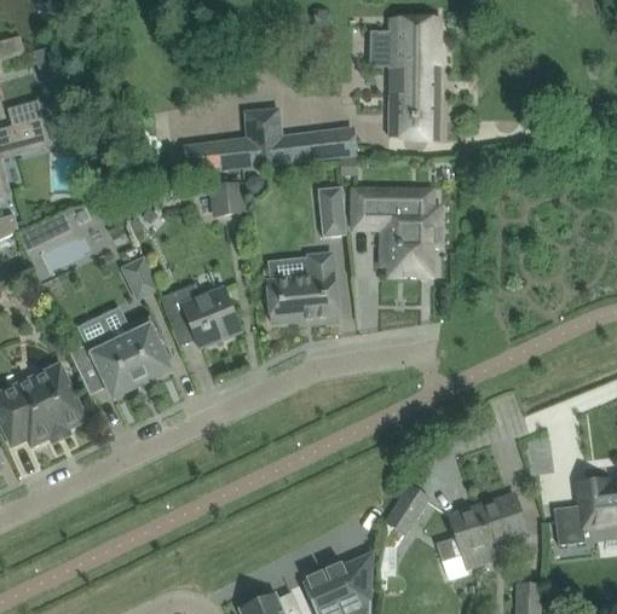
[(388,62),(388,135),(437,137),(439,16),(415,16),(390,15),(388,62)]
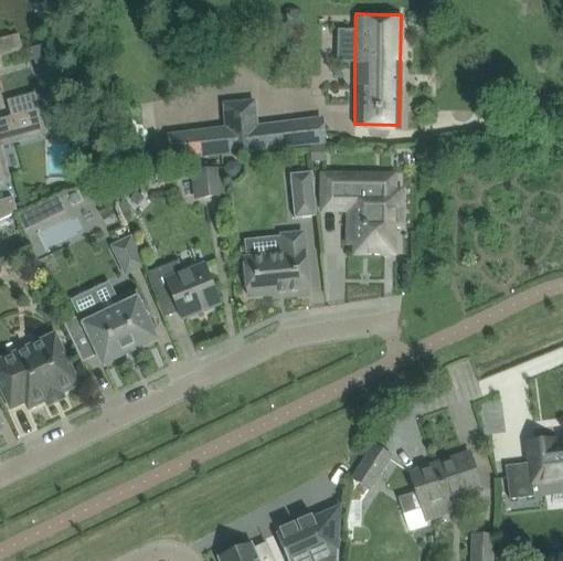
[(17,31),(0,35),(0,53),(21,48),(17,31)]
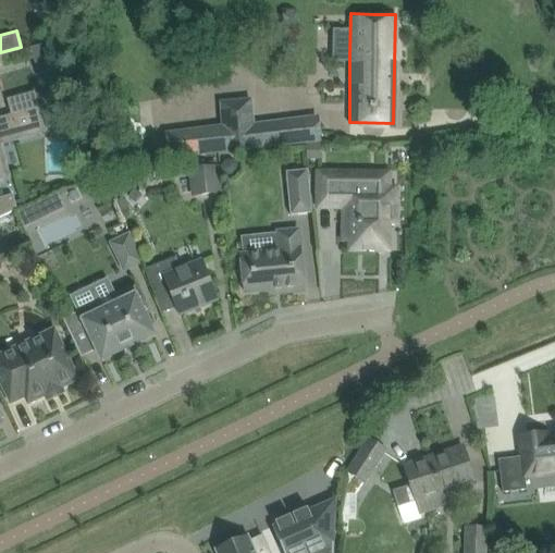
[(10,111),(37,103),(33,88),(5,96),(10,111)]
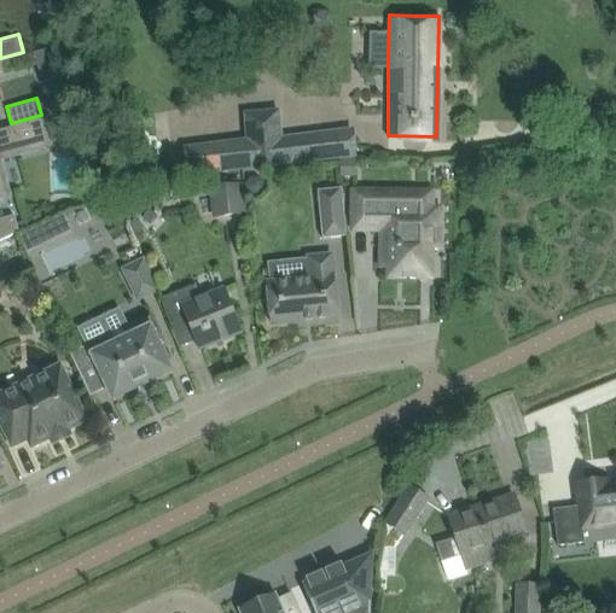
[(278,106),(242,110),(245,136),(182,142),(185,171),(356,153),(354,127),(280,133),(278,106)]
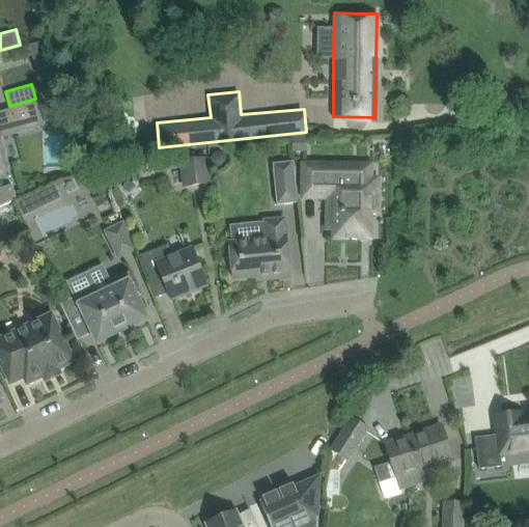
[(0,167),(3,166),(0,155),(0,150),(1,150),(0,146),(0,133),(16,129),(9,106),(0,108),(0,167)]
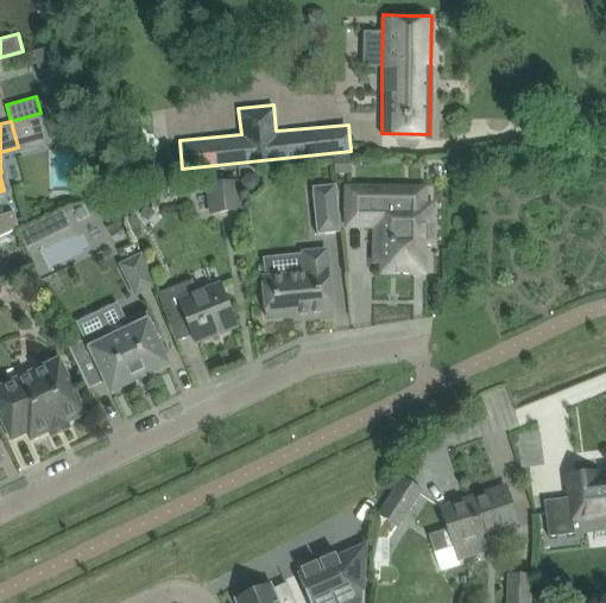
[(334,182),(310,184),(315,232),(339,229),(334,182)]
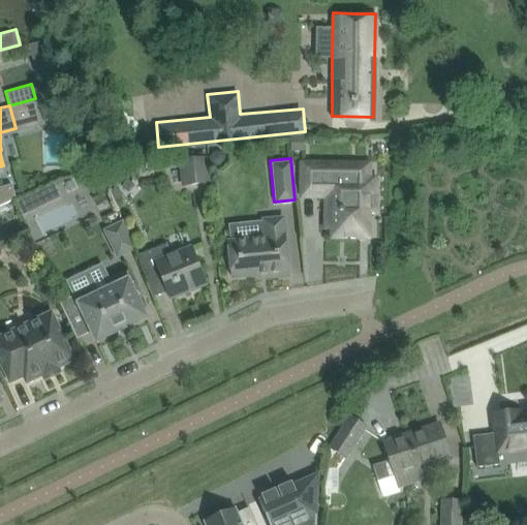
[(184,182),(205,180),(203,159),(182,161),(184,182)]
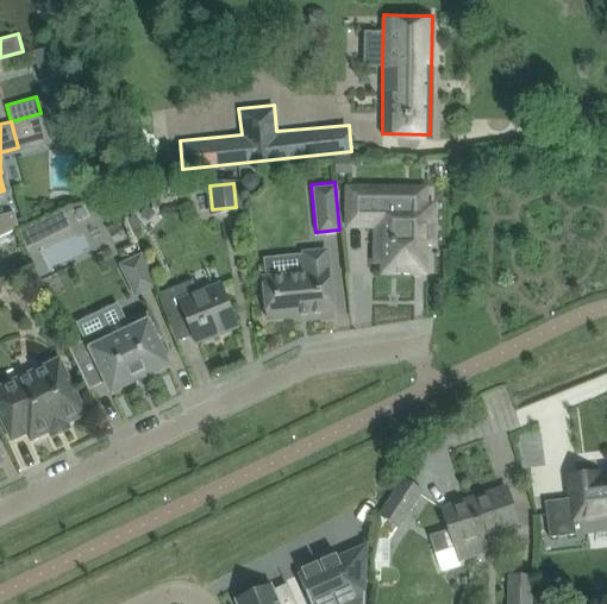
[(363,224),(373,224),(373,239),(371,260),(381,260),(381,271),(423,271),(423,243),(430,243),(430,207),(423,207),(423,195),(404,195),(404,189),(375,189),(375,194),(368,194),(368,184),(345,184),(345,219),(363,219),(363,224)]
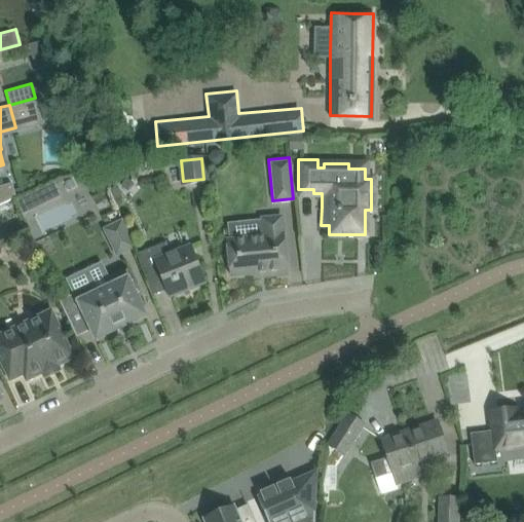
[(0,201),(14,195),(10,181),(0,183),(0,201)]
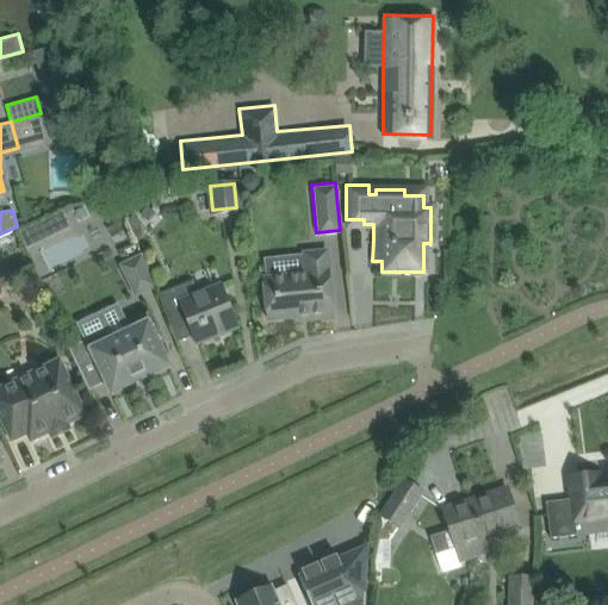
[(38,236),(31,220),(14,229),(23,244),(38,236)]
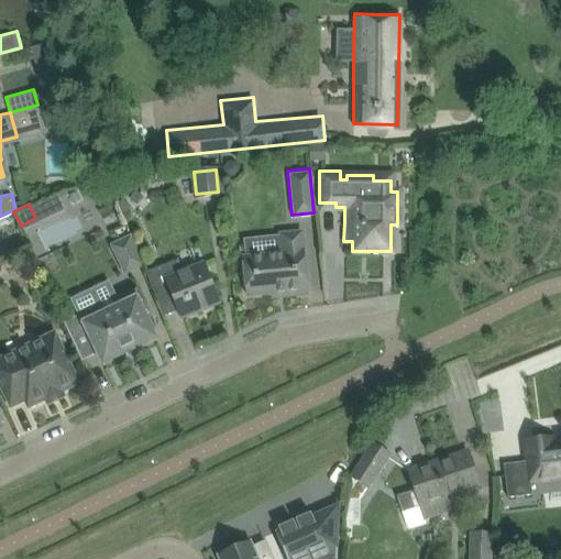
[(306,292),(299,230),(279,232),(281,251),(242,254),(245,293),(285,289),(285,293),(306,292)]
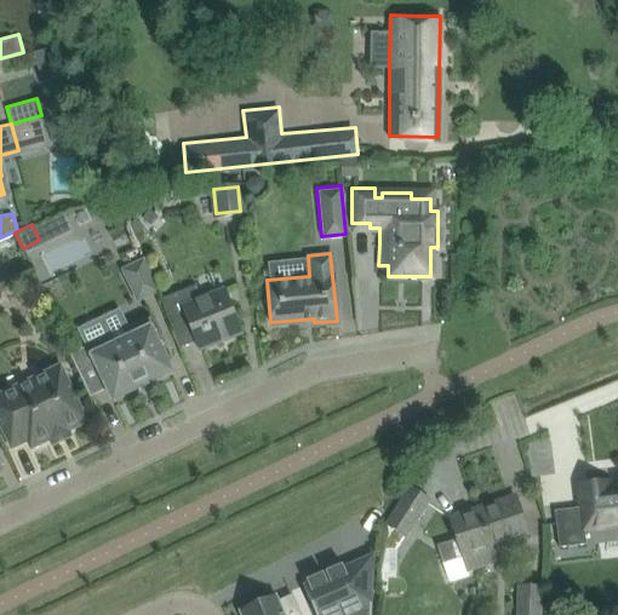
[(141,256),(120,265),(136,298),(156,287),(141,256)]
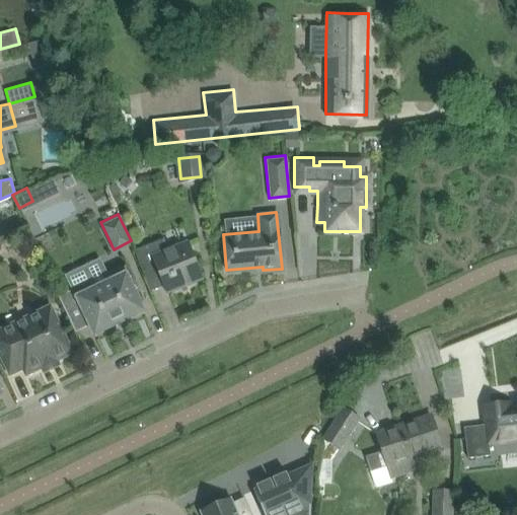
[(201,277),(187,240),(167,247),(163,236),(134,248),(143,272),(156,267),(165,291),(201,277)]
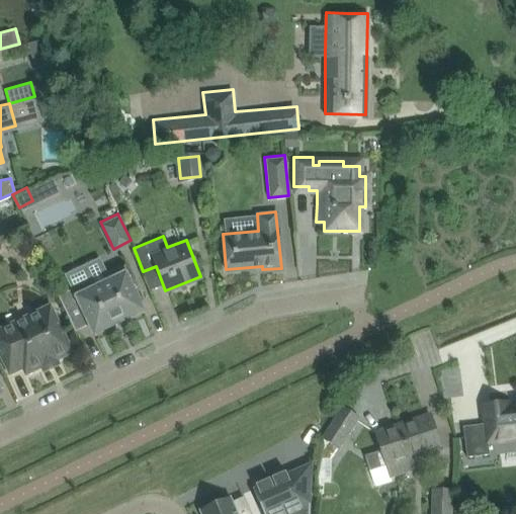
[(88,280),(58,294),(74,329),(88,322),(93,332),(141,309),(131,287),(136,284),(125,262),(104,272),(108,279),(92,287),(88,280)]
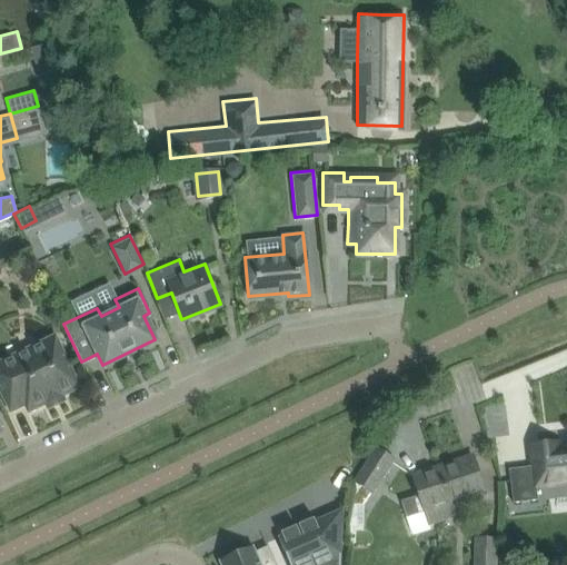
[(52,335),(30,346),(0,359),(0,388),(9,408),(23,402),(27,408),(45,400),(47,405),(61,397),(59,393),(77,385),(52,335)]
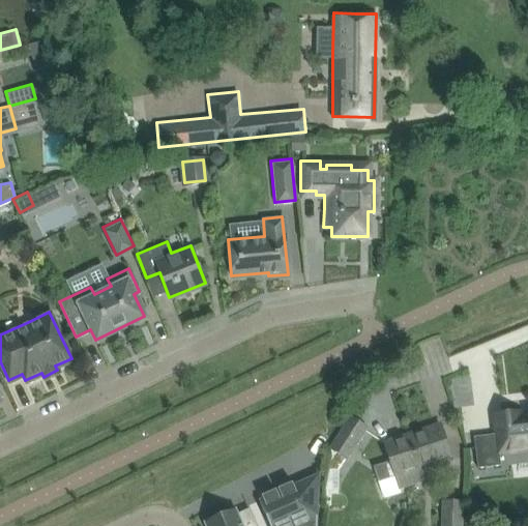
[(495,435),(472,437),(476,466),(499,463),(497,450),(527,445),(527,411),(519,413),(518,410),(493,413),(495,435)]
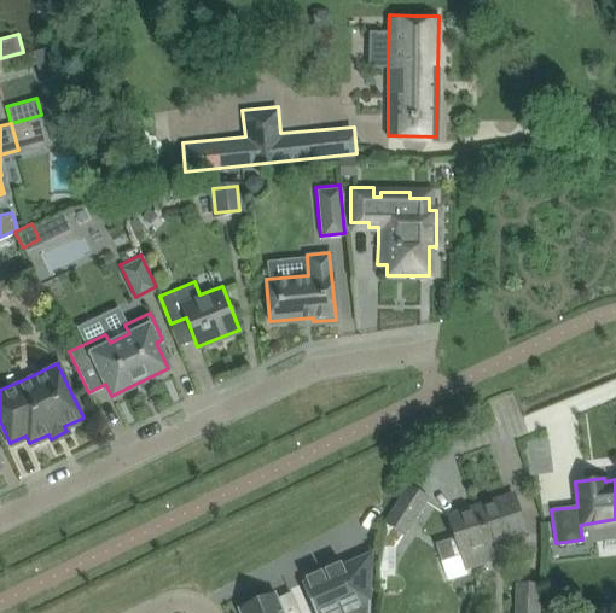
[(376,533),(373,544),(393,544),(401,531),(402,531),(425,496),(407,484),(384,520),(376,533)]
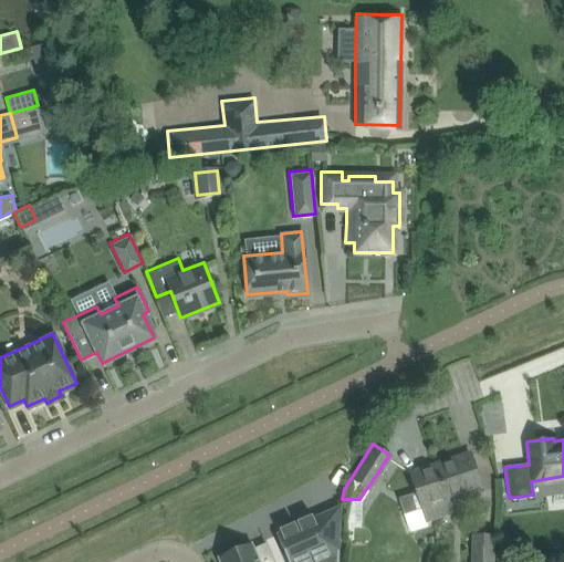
[(432,462),(446,500),(481,489),(468,450),(447,457),(432,462)]
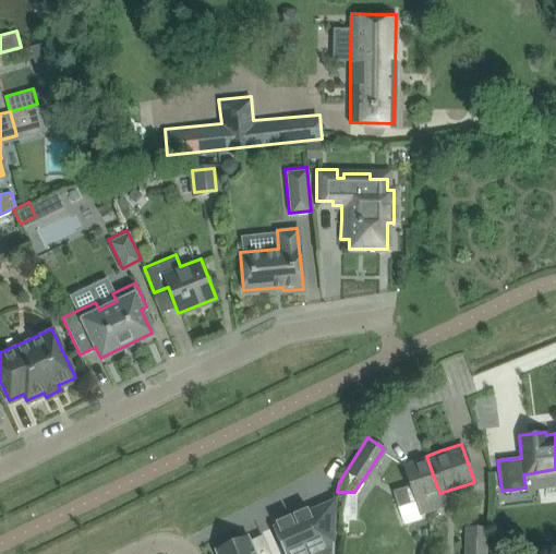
[(415,501),(397,506),(400,518),(448,503),(444,492),(439,493),(426,456),(402,462),(408,480),(415,501)]
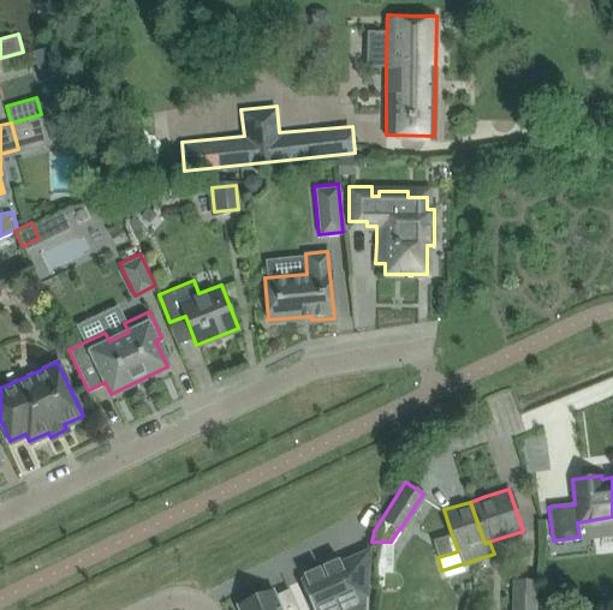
[(303,575),(298,578),(313,609),(338,609),(365,609),(369,546),(339,560),(338,557),(321,564),(322,567),(320,568),(319,566),(302,573),(303,575)]
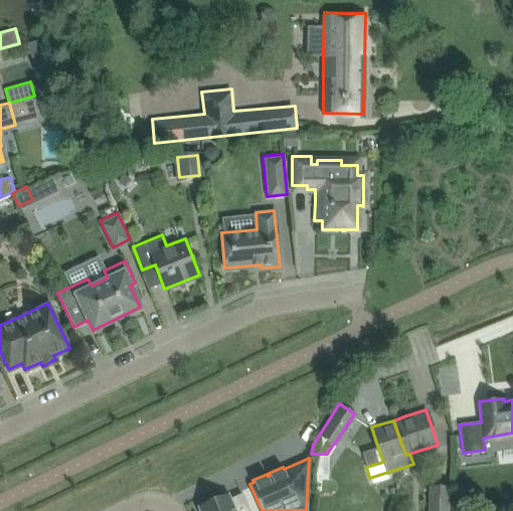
[(447,510),(448,486),(430,485),(429,510),(447,510)]
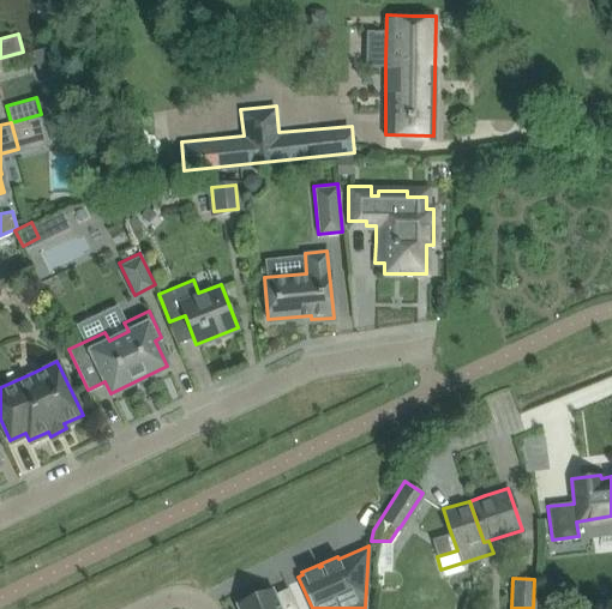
[(279,608),(270,589),(261,592),(259,590),(246,596),(247,598),(237,603),(239,608),(279,608)]
